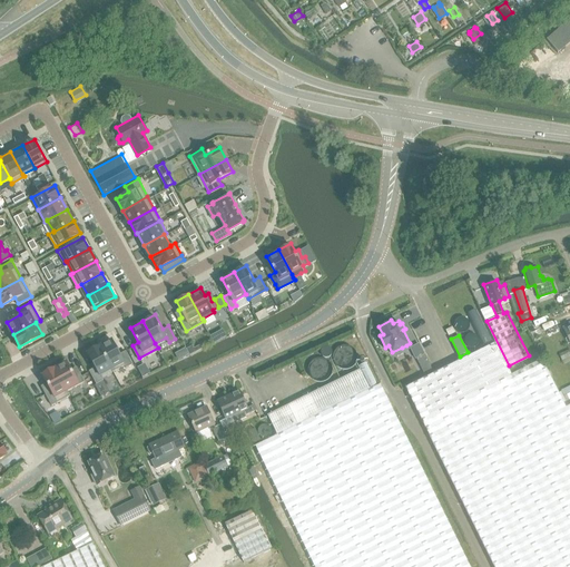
[(356,349),(356,345),(355,344),(354,342),(353,340),(351,339),(349,336),(345,336),(342,336),(340,336),(335,340),(333,343),(332,348),(332,352),(334,355),(335,357),(337,359),(338,360),(343,361),(349,360),(351,359),(353,358),(354,357),(355,354),(356,352),(356,349)]
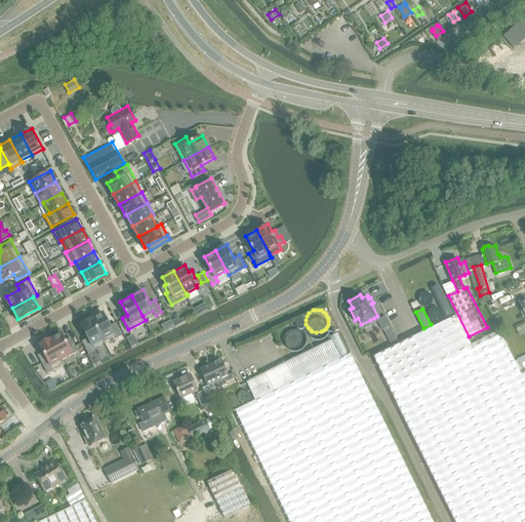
[(103,311),(91,317),(103,338),(104,340),(115,334),(116,336),(122,333),(116,321),(110,324),(103,311)]
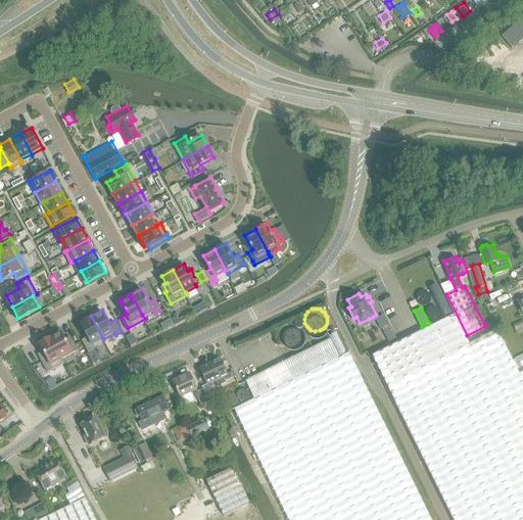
[(372,353),(386,383),(469,342),(455,313),(372,353)]
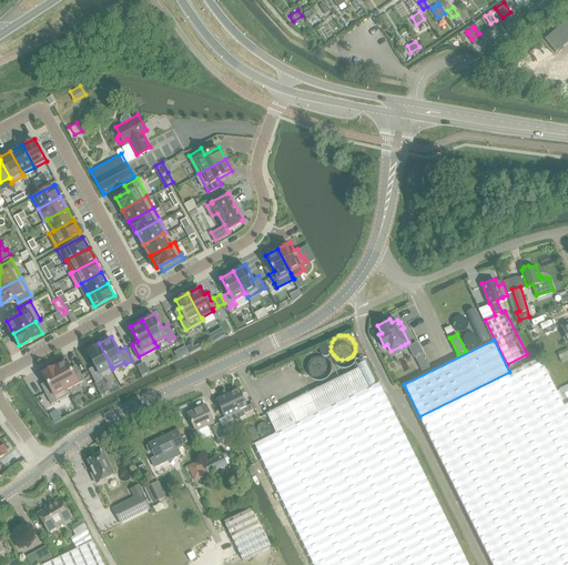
[(417,341),(409,344),(414,354),(423,351),(417,341)]
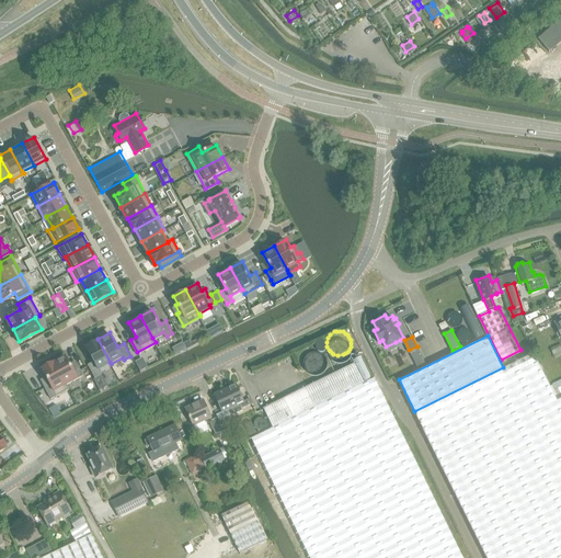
[(98,339),(86,345),(93,360),(88,363),(95,375),(101,372),(99,367),(110,362),(98,339)]
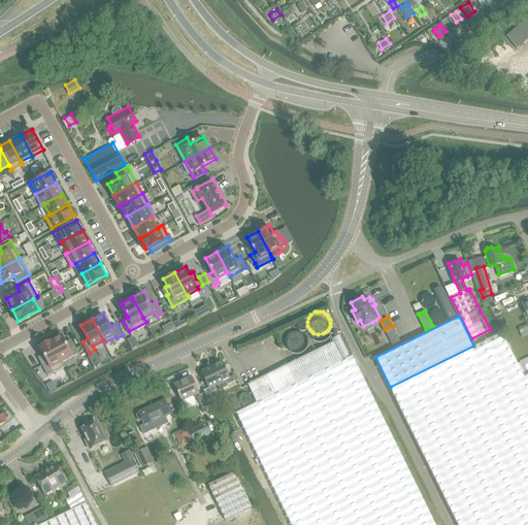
[(527,327),(527,322),(527,321),(518,326),(520,331),(527,327)]
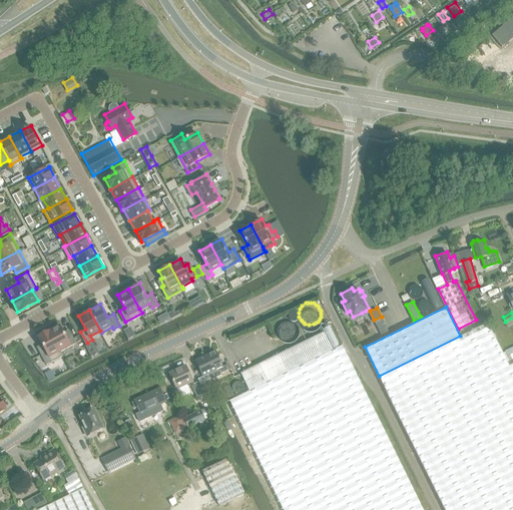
[(293,328),(293,327),(292,323),(290,320),(287,318),(283,317),(280,318),(278,318),(276,320),(274,323),(273,325),(273,327),(273,331),(275,334),(277,336),(279,337),(283,338),(285,337),(287,337),(290,335),(292,333),(292,331),(293,328)]
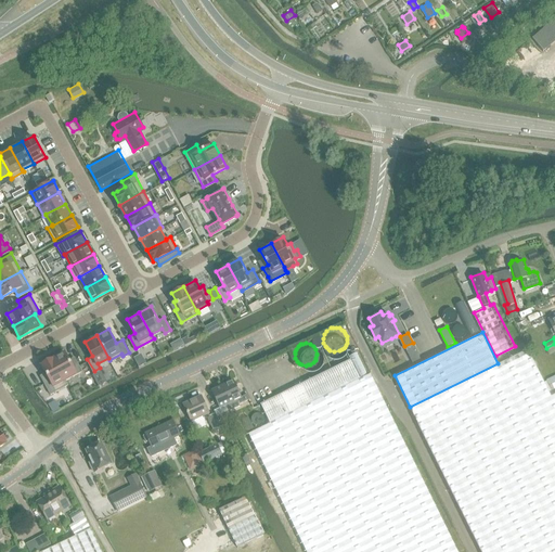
[(528,348),(498,363),(410,407),(481,551),(554,551),(554,393),(552,395),(528,348)]
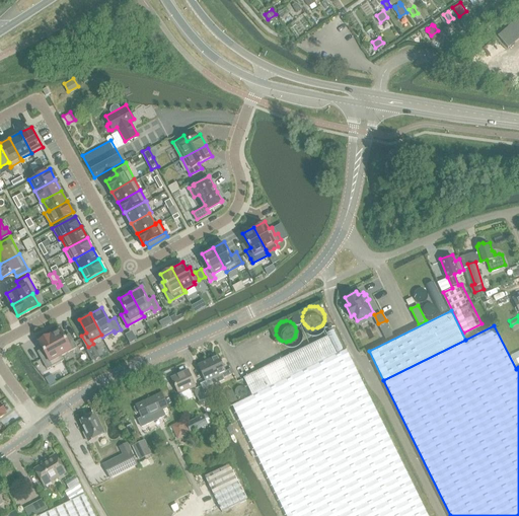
[(61,327),(50,334),(61,354),(77,346),(73,340),(71,341),(67,334),(65,335),(61,327)]
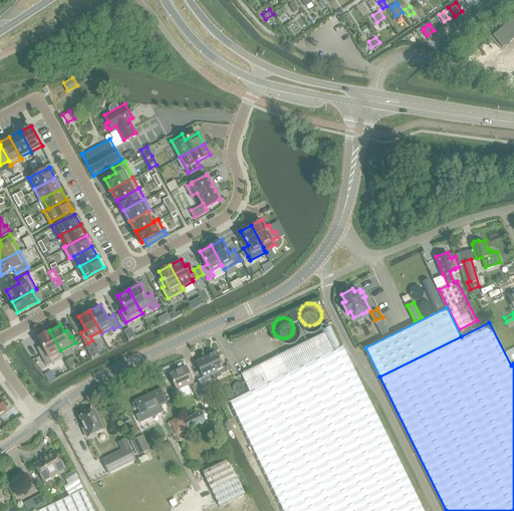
[(49,330),(38,336),(42,343),(39,344),(43,351),(41,353),(46,363),(63,354),(60,350),(49,330)]
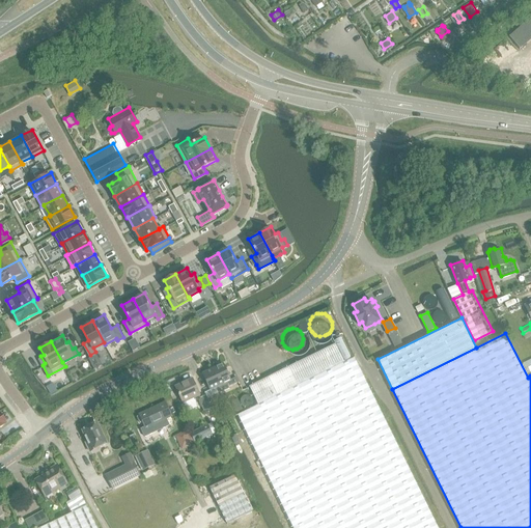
[(249,385),(257,403),(343,360),(335,342),(249,385)]
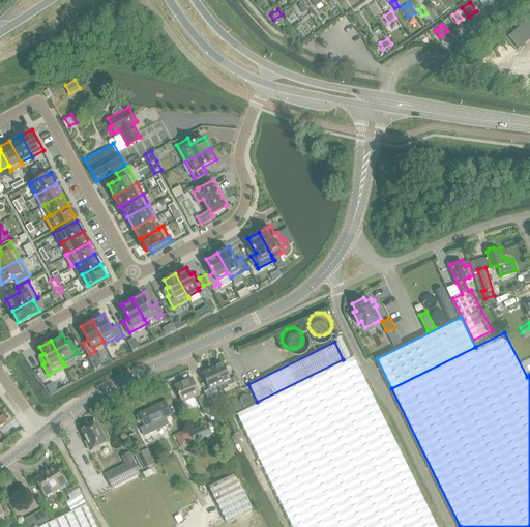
[(96,351),(95,351),(90,354),(88,355),(93,367),(101,362),(96,351)]
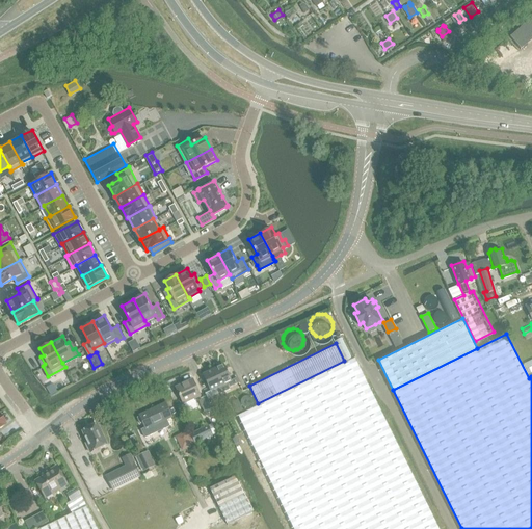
[(439,528),(354,355),(344,361),(258,403),(238,414),(294,528),(439,528)]
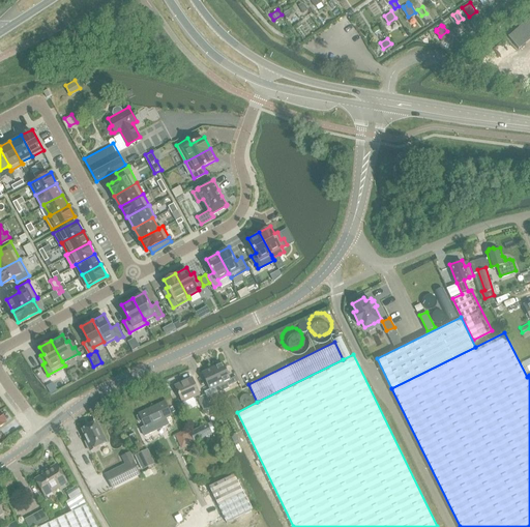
[(223,361),(202,371),(209,387),(216,384),(219,389),(229,385),(228,384),(226,379),(230,377),(223,361)]
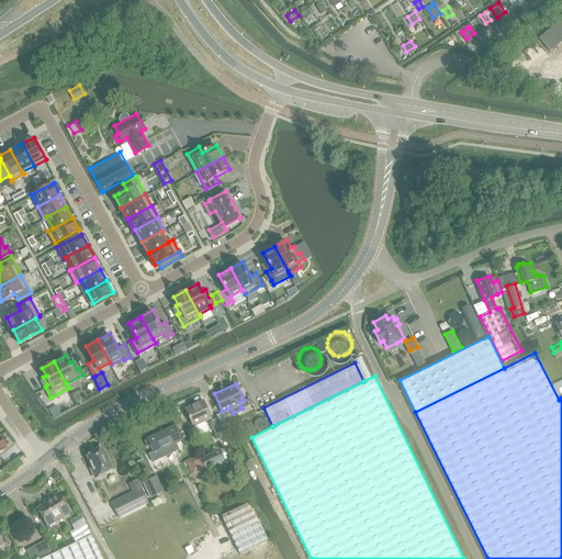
[(203,399),(186,407),(193,425),(194,424),(197,431),(208,425),(204,420),(211,416),(203,399)]
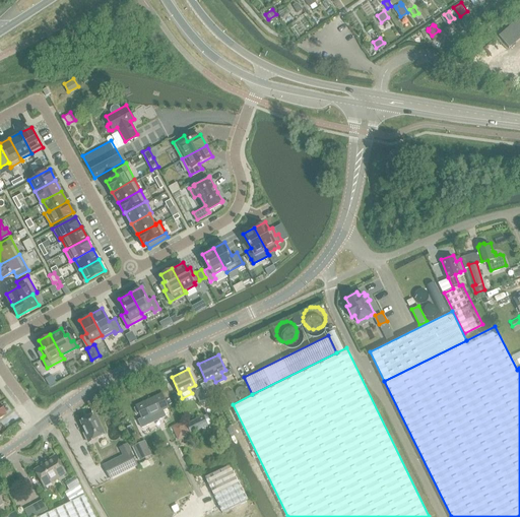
[(199,400),(207,396),(201,384),(196,387),(194,390),(199,400)]
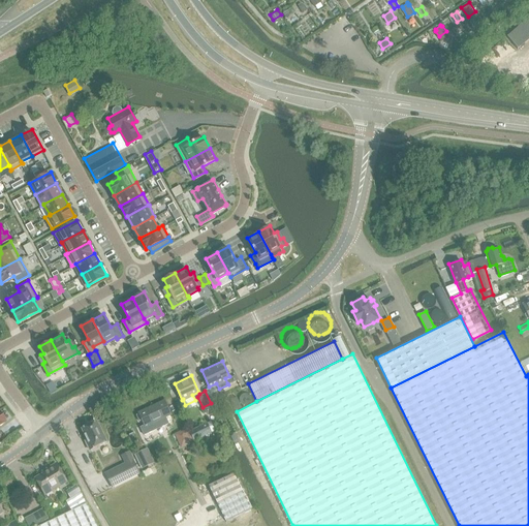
[(138,412),(136,413),(139,420),(142,419),(144,424),(141,425),(144,433),(168,422),(166,415),(170,413),(164,399),(137,411),(138,411),(138,412)]
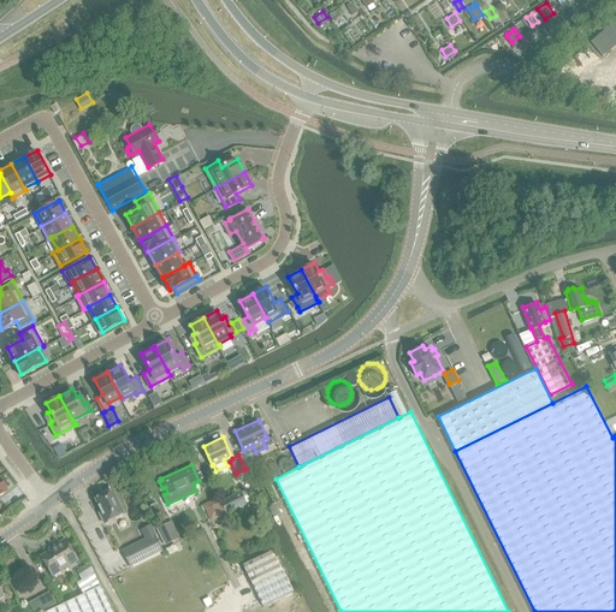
[(220,500),(218,501),(223,512),(225,511),(246,500),(250,498),(246,487),(220,500)]
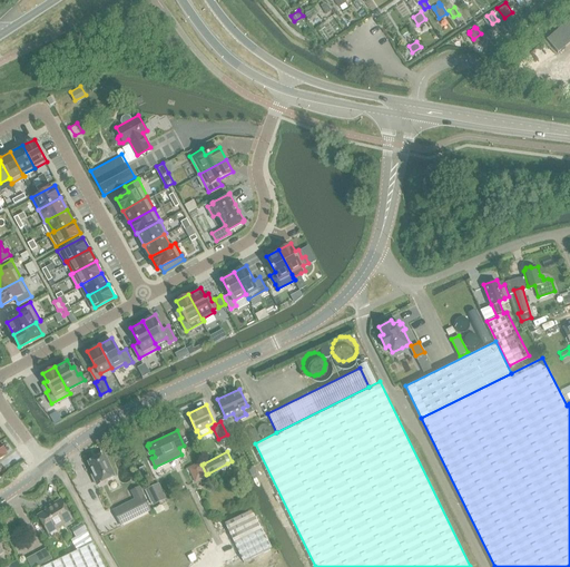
[(114,475),(104,453),(102,453),(95,457),(96,457),(88,460),(94,473),(91,473),(96,484),(114,475)]
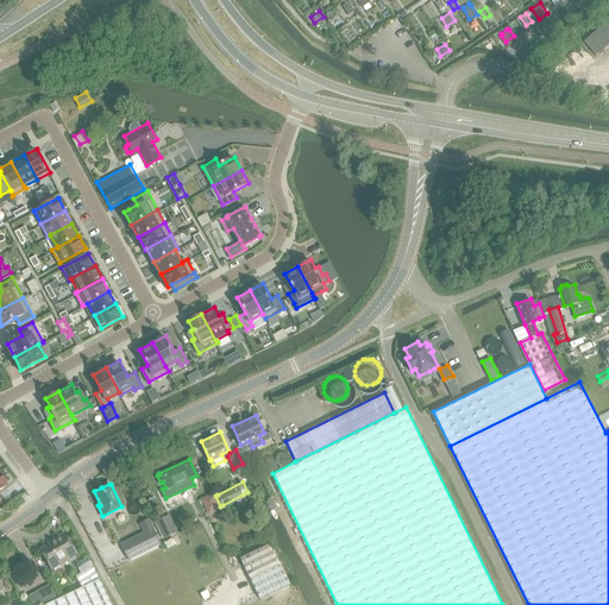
[(213,491),(201,496),(203,502),(209,499),(214,510),(220,506),(215,496),(213,491)]
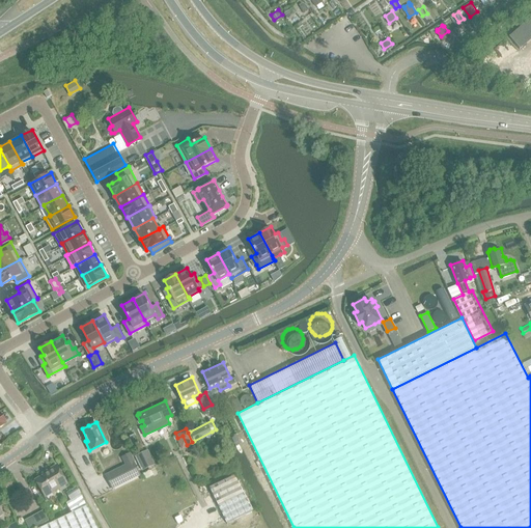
[(142,469),(155,463),(147,448),(135,454),(142,469)]
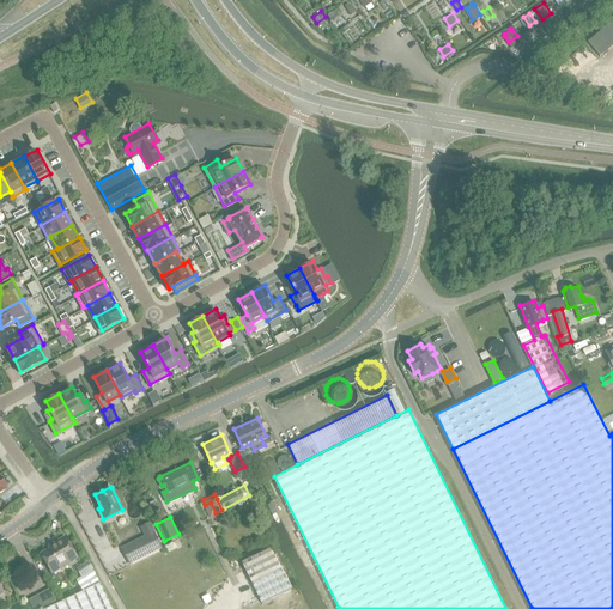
[(155,529),(121,544),(129,562),(163,546),(155,529)]
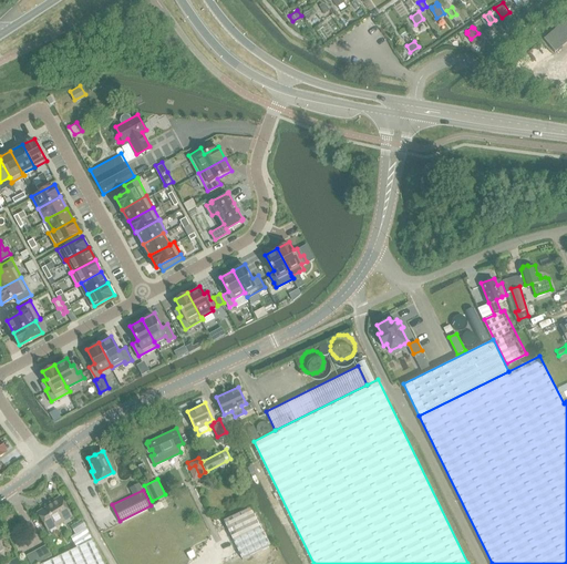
[(71,514),(60,495),(50,501),(51,503),(38,512),(48,527),(71,514)]
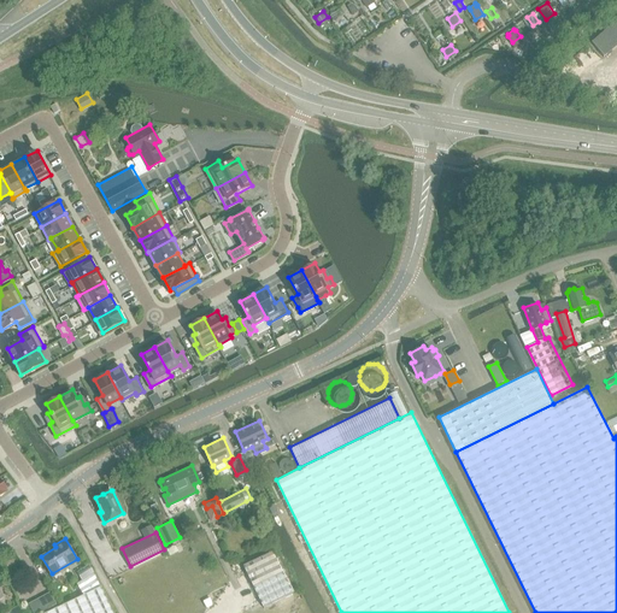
[(274,550),(244,564),(253,584),(260,599),(264,606),(293,591),(289,584),(283,571),(274,550)]
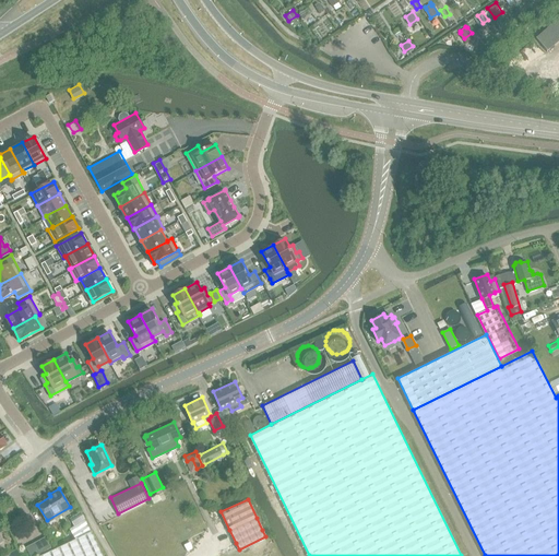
[(73,522),(69,525),(75,539),(91,531),(84,518),(81,509),(69,516),(73,522)]
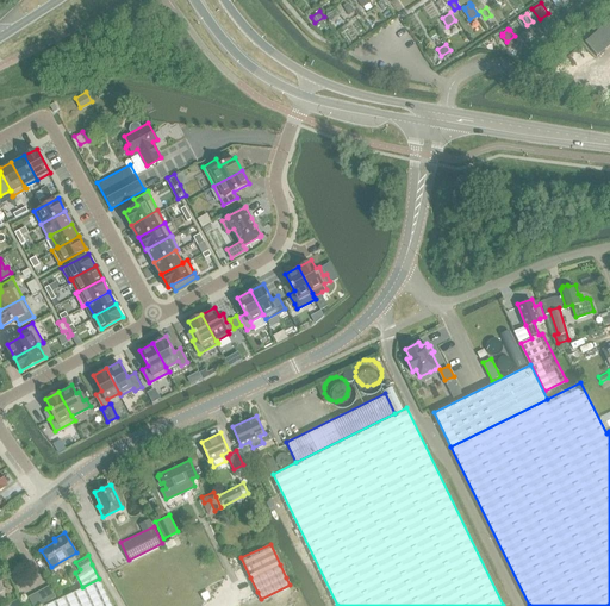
[(45,604),(41,605),(111,605),(110,601),(99,579),(82,587),(79,588),(76,589),(75,591),(67,594),(50,601),(45,604)]
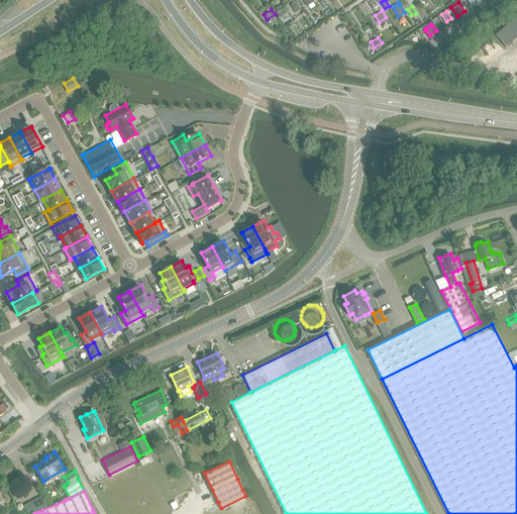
[(41,495),(35,499),(40,508),(47,505),(41,495)]
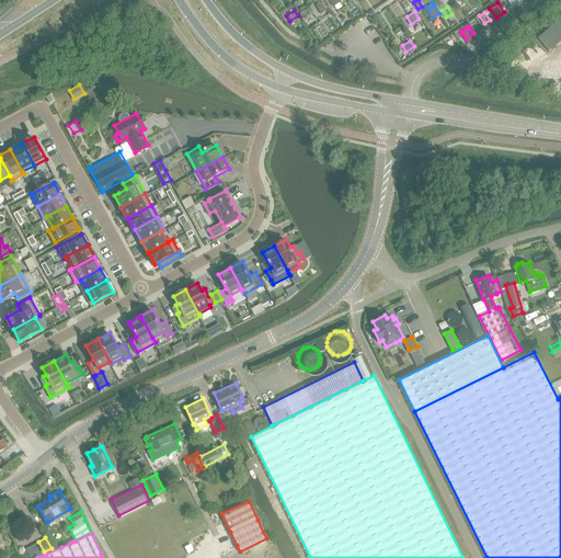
[(0,557),(19,557),(21,557),(16,548),(0,557)]
